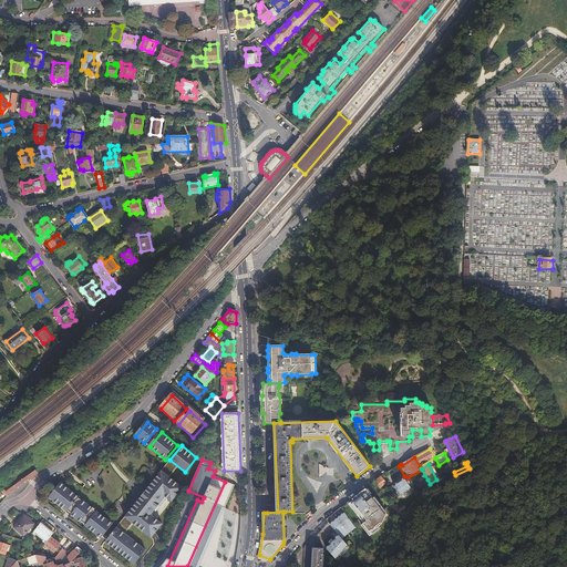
[(328,475),(329,466),(320,465),(319,474),(328,475)]
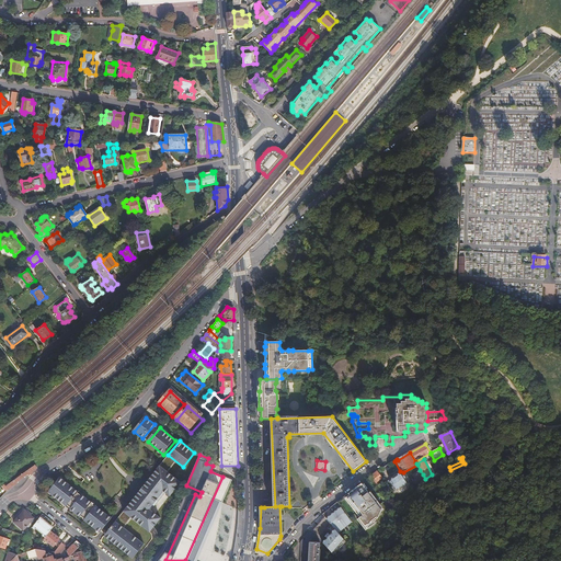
[(27,468),(21,472),(22,474),(33,466),(35,466),(37,468),(41,466),(38,466),(34,465),(30,466),(27,468)]
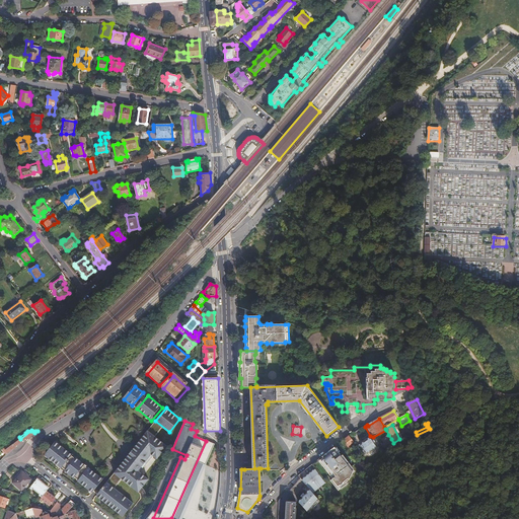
[(13,443),(4,449),(7,453),(13,447),(34,433),(32,431),(30,431),(20,439),(13,443)]
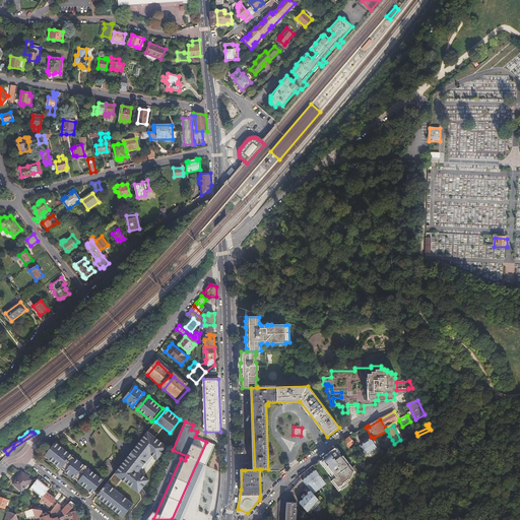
[(140,475),(153,458),(158,462),(169,449),(149,435),(116,477),(140,496),(150,483),(140,475)]
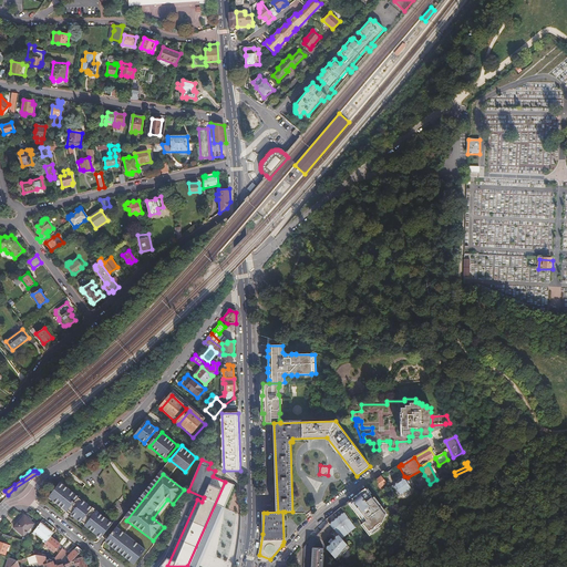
[(420,484),(428,480),(424,475),(418,480),(420,484)]
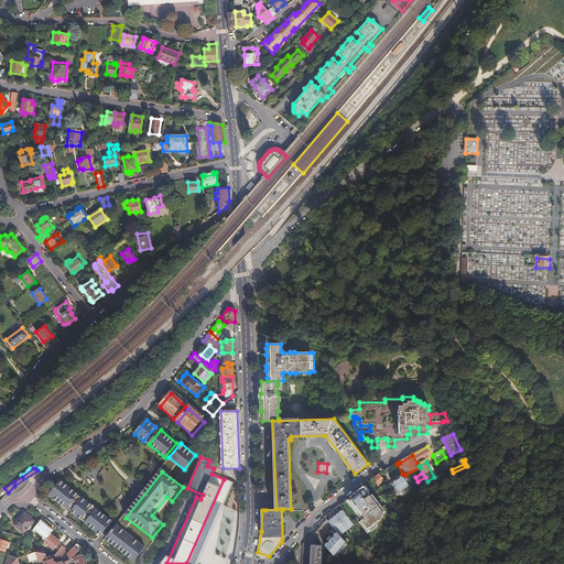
[(383,480),(379,474),(373,477),(377,481),(378,481),(380,484),(383,480)]
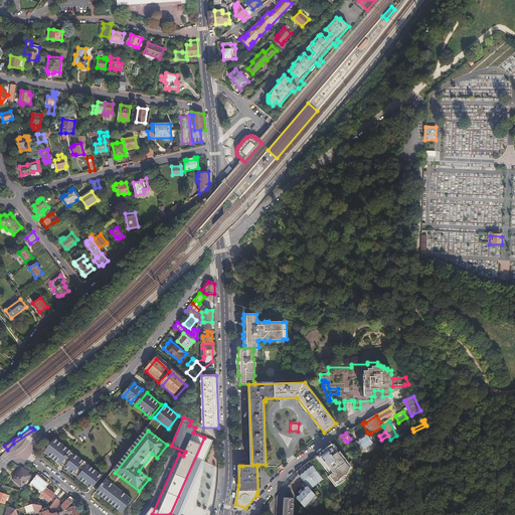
[(367,436),(355,443),(360,453),(373,446),(370,441),(371,441),(371,440),(371,439),(370,439),(369,439),(367,436)]
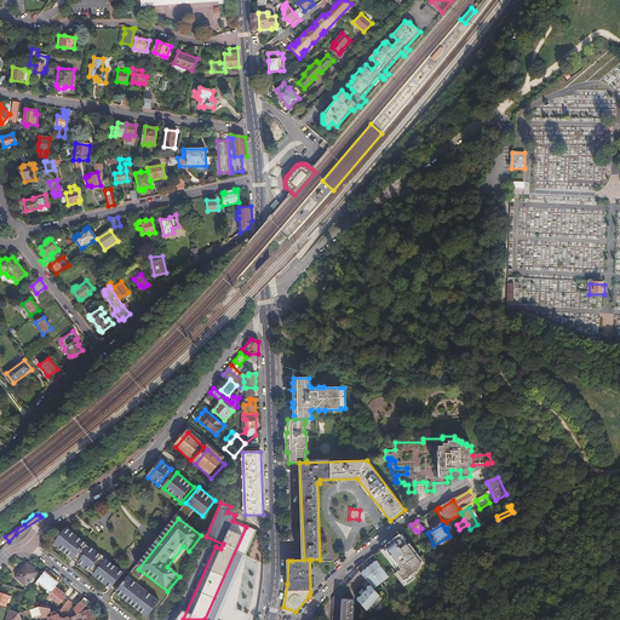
[(87,547),(68,530),(55,545),(75,562),(87,547)]
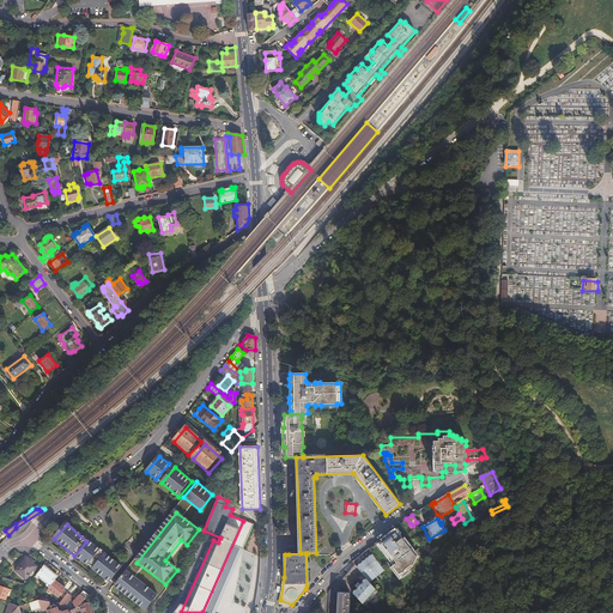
[(393,528),(377,541),(398,565),(392,570),(398,577),(402,572),(412,564),(416,554),(393,528)]
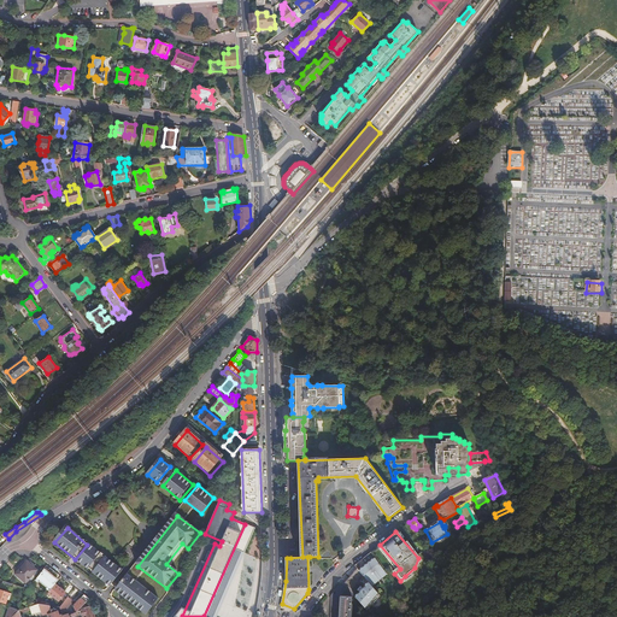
[(103,557),(92,547),(78,563),(89,571),(103,557)]
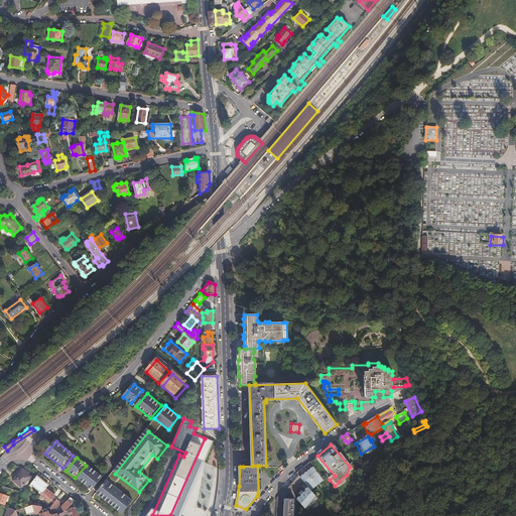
[(310,462),(296,474),(297,475),(311,464),(310,462)]
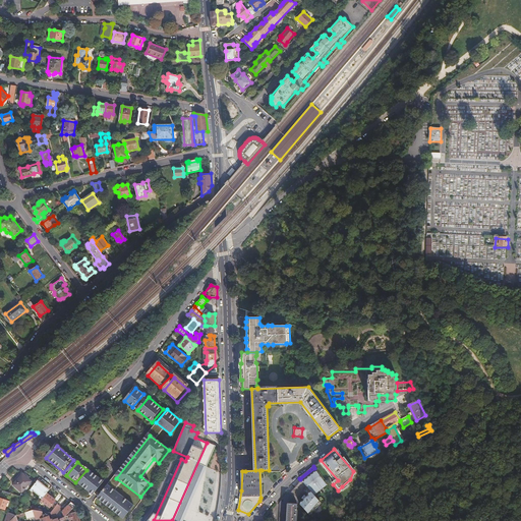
[(314,468),(300,479),(302,481),(309,489),(323,479),(314,468)]
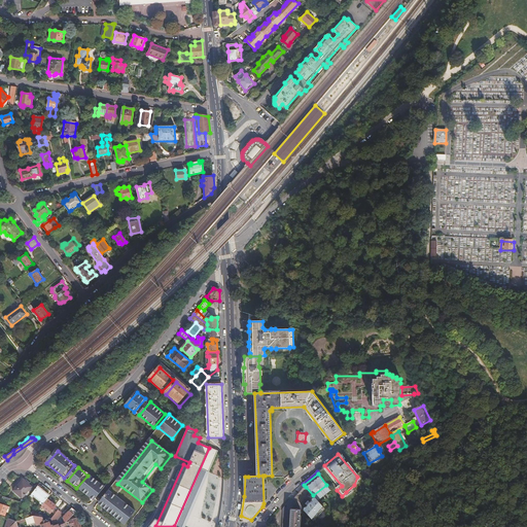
[(105,489),(90,478),(79,491),(94,503),(105,489)]
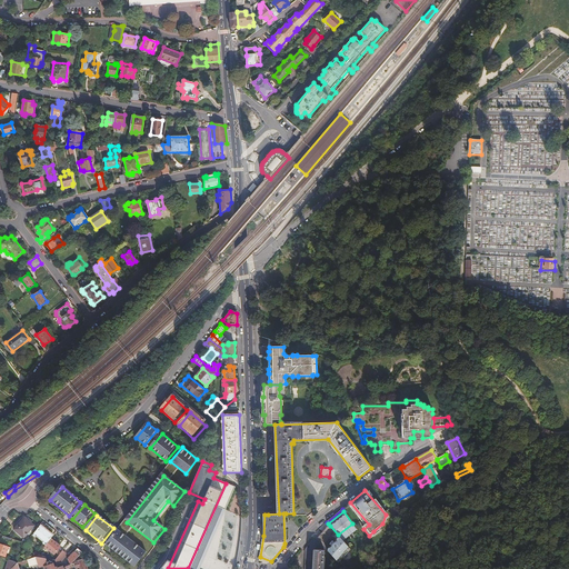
[(23,520),(15,531),(25,539),(35,527),(27,520),(23,520)]
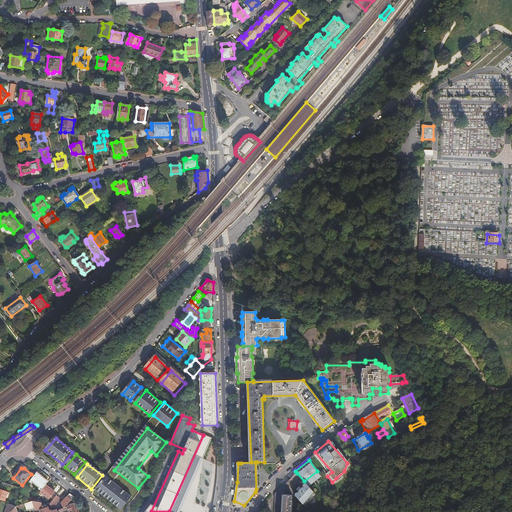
[(37,473),(29,482),(32,484),(33,483),(40,488),(39,489),(41,491),(46,485),(48,482),(46,481),(49,477),(41,472),(39,475),(37,473)]
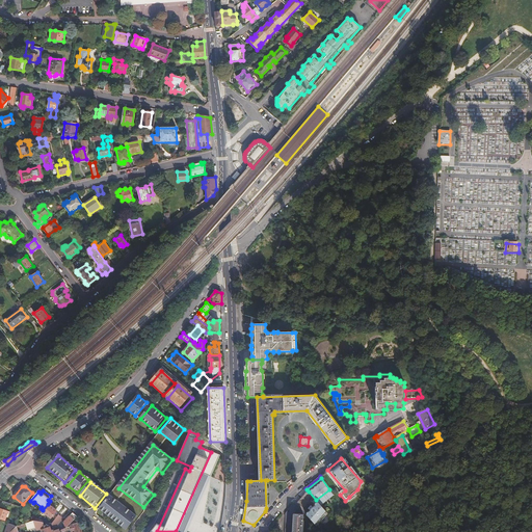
[(316,500),(309,491),(297,503),(303,509),(309,504),(312,505),(313,504),(314,505),(312,507),(312,506),(311,506),(311,507),(310,507),(310,508),(310,509),(306,514),(309,516),(316,525),(326,511),(325,510),(316,500)]
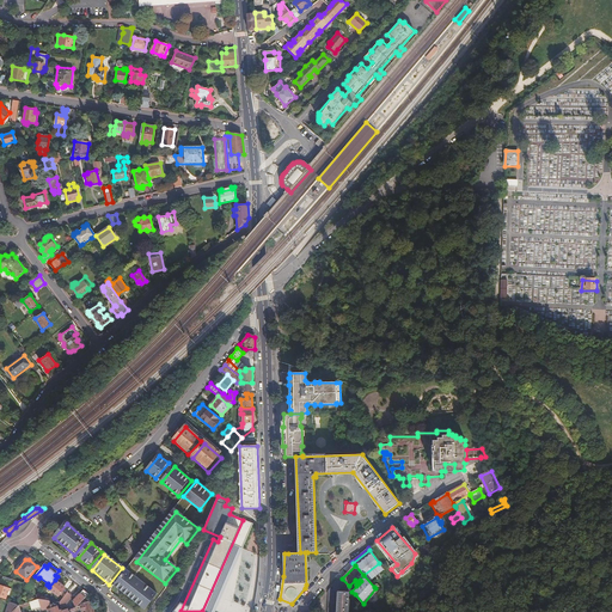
[(127,571),(114,587),(144,611),(145,611),(158,597),(127,571)]
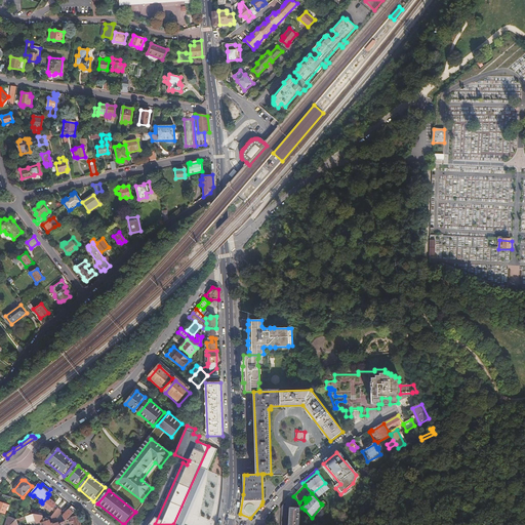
[(47,497),(42,503),(41,505),(50,512),(55,506),(50,501),(51,500),(47,497)]
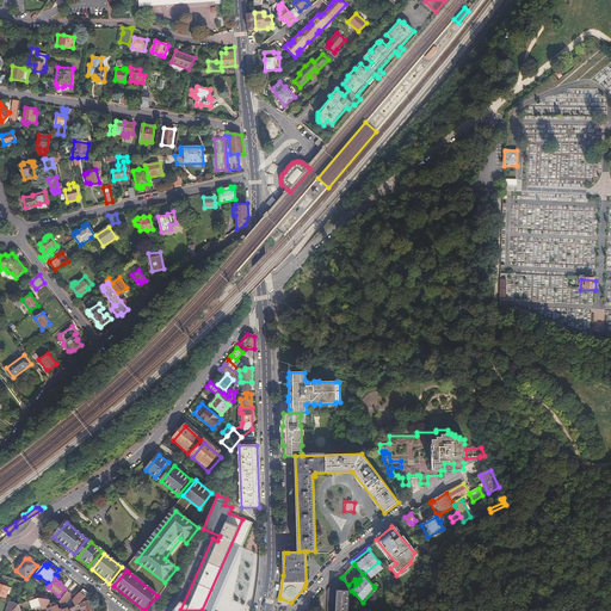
[(347,610),(349,591),(350,590),(337,579),(328,590),(327,610),(347,610)]
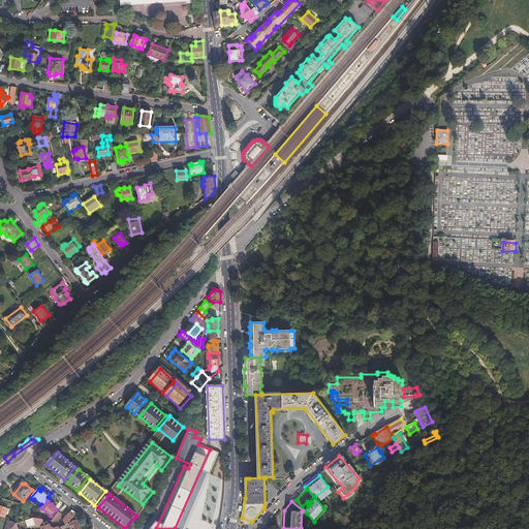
[(0,516),(5,518),(8,508),(0,505),(0,516)]
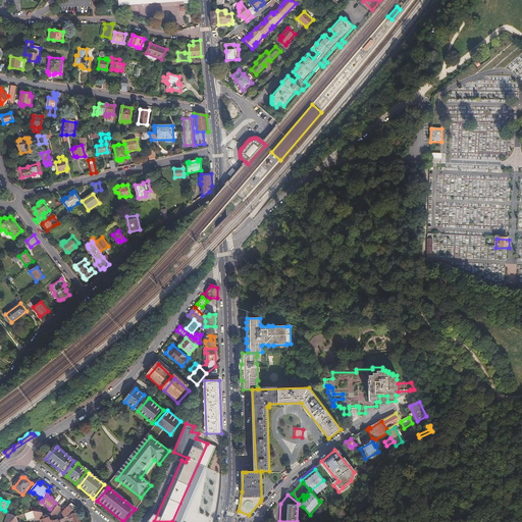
[(23,504),(21,507),(24,510),(31,505),(27,501),(23,504)]
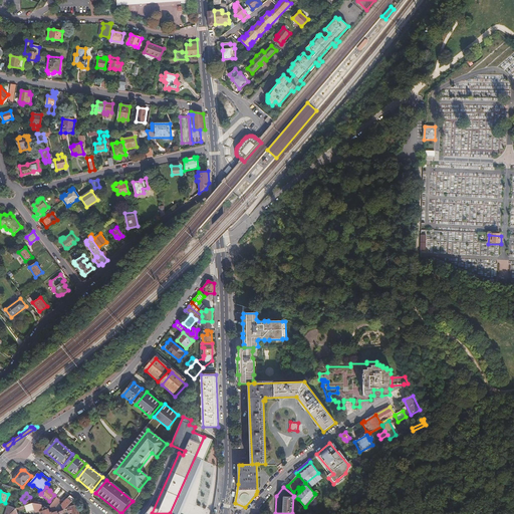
[(315,494),(305,507),(307,509),(316,496),(315,494)]
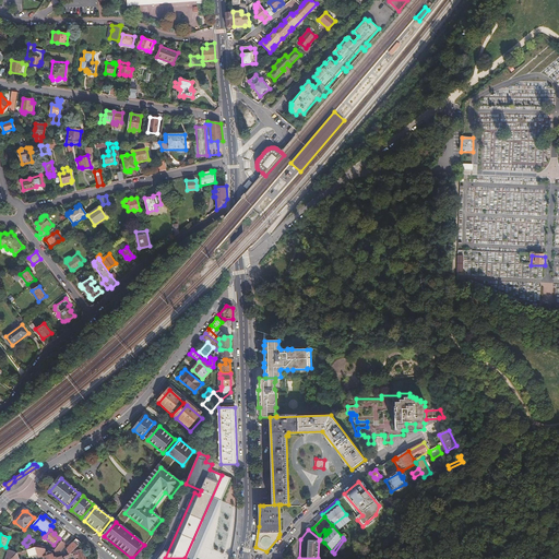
[(67,549),(69,556),(72,552),(80,545),(81,543),(76,539),(67,549)]
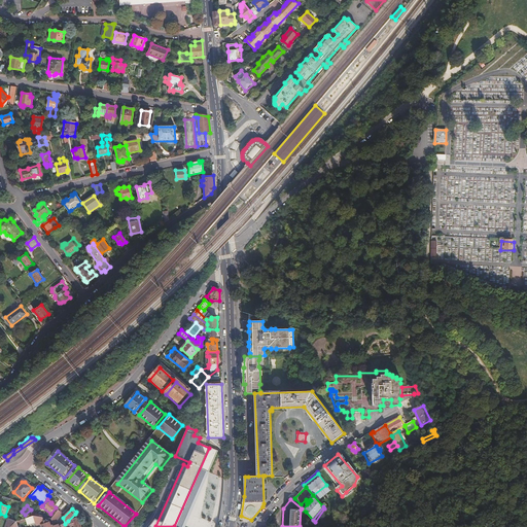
[(58,511),(51,519),(54,525),(61,516),(63,514),(58,511)]
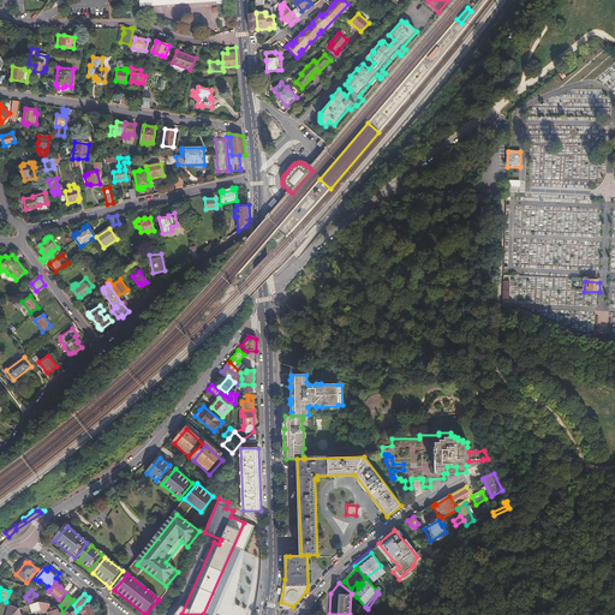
[(88,599),(79,608),(81,609),(82,614),(85,614),(87,614),(94,614),(91,605),(90,605),(88,599)]
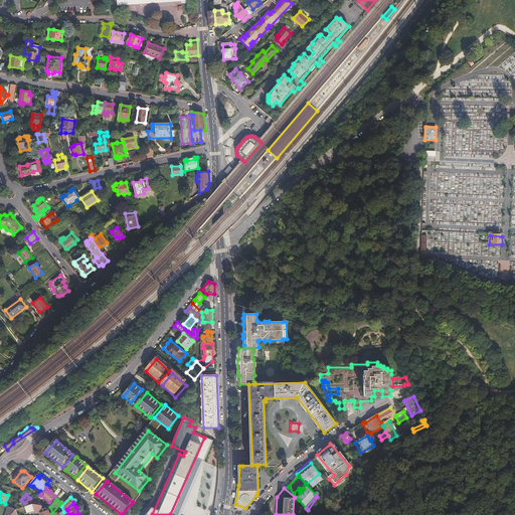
[(35,511),(32,505),(23,507),(20,508),(21,511),(25,509),(27,513),(35,511)]
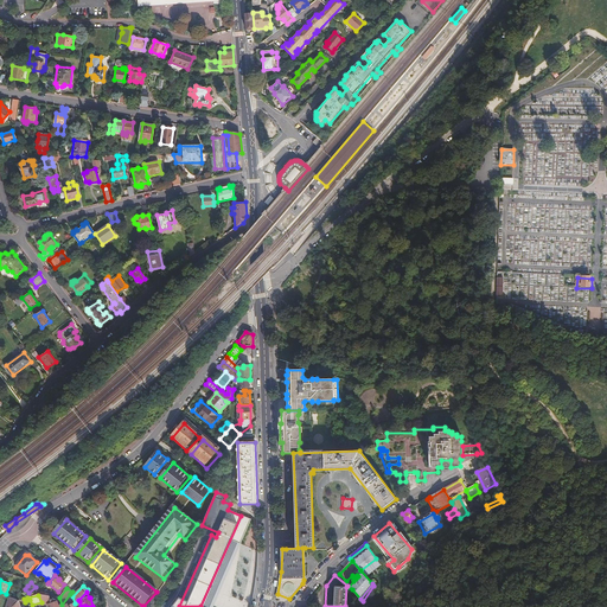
[(43,595),(38,595),(42,602),(42,605),(50,602),(48,595),(43,595)]
